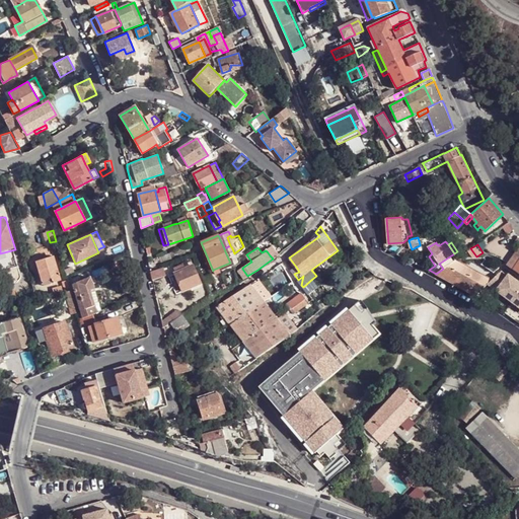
[(229,261),(236,257),(234,253),(232,248),(225,251),(229,261)]
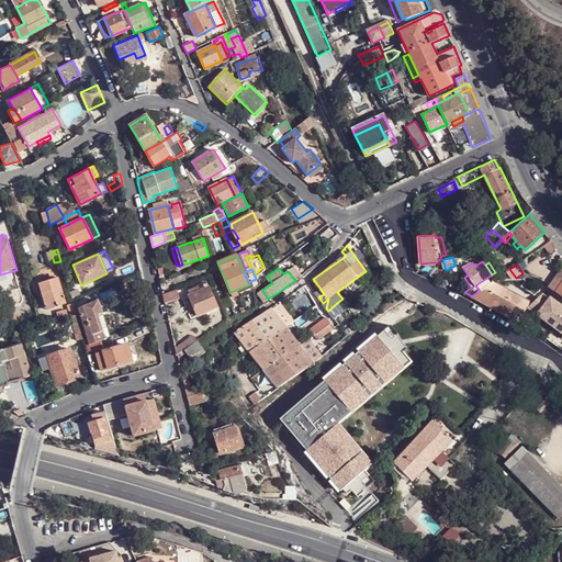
[(561,269),(550,287),(561,294),(561,269)]
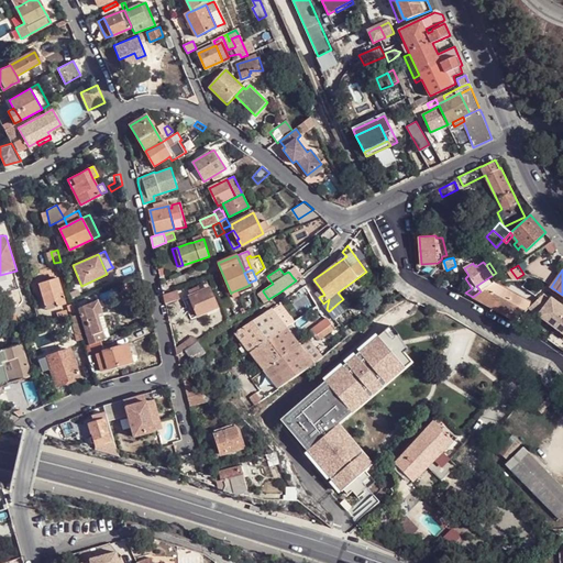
[(57,306),(64,304),(56,278),(39,283),(41,290),(45,306),(56,302),(57,306)]
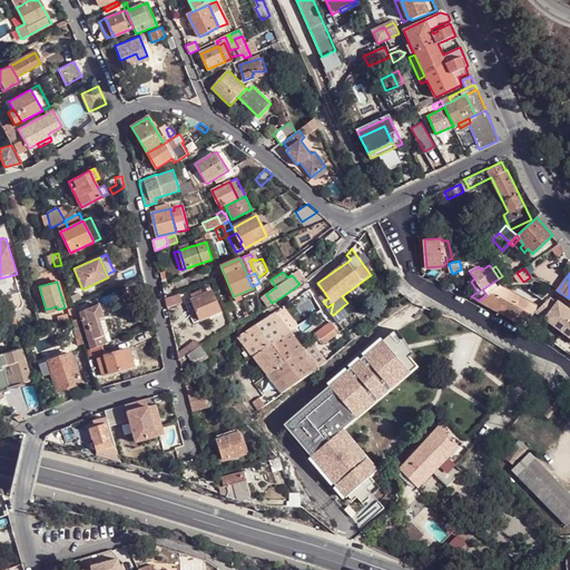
[(541,298),(547,294),(532,284),(529,290),(541,298)]
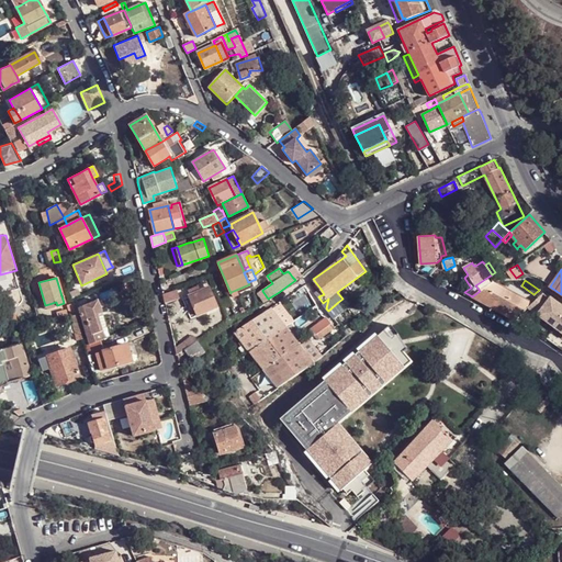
[(492,282),(484,288),(507,299),(510,293),(495,285),(492,282)]
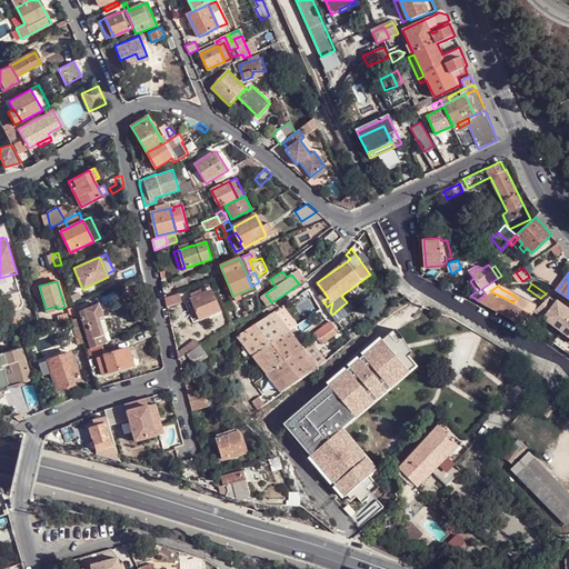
[(200,319),(220,310),(211,291),(201,295),(193,299),(192,300),(195,307),(200,319)]
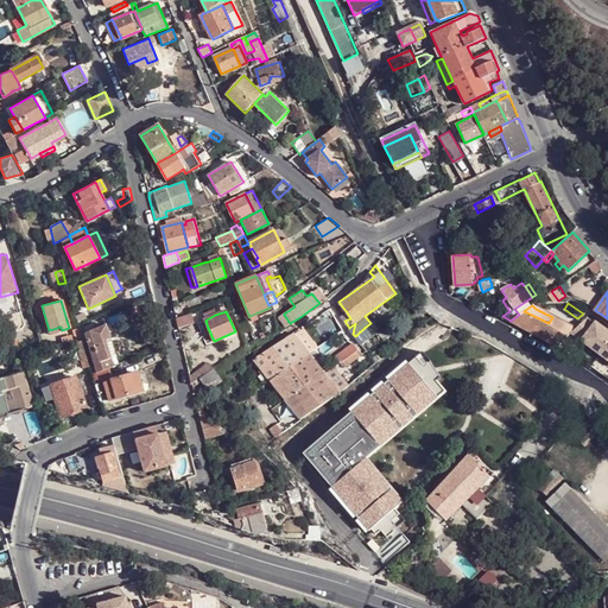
[(511,321),(557,346),(568,335),(556,328),(549,323),(524,311),(519,315),(511,321)]
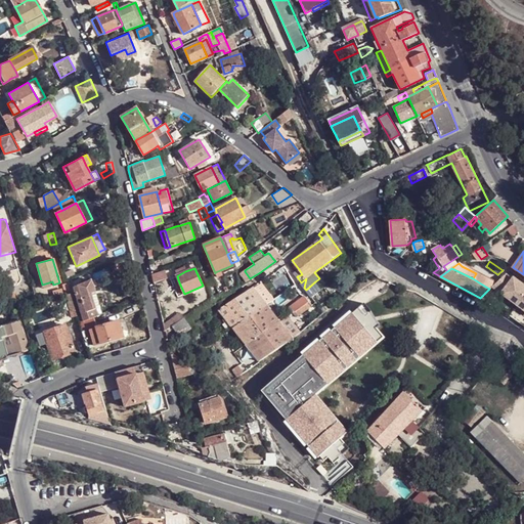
[(154,282),(168,278),(165,270),(151,273),(154,282)]
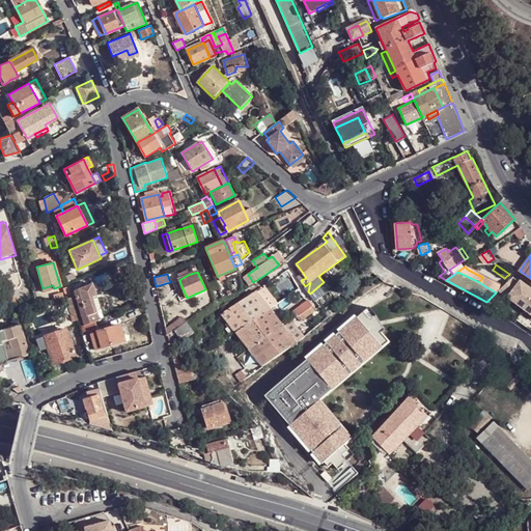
[(242,290),(253,282),(248,275),(247,278),(241,282),(242,290)]
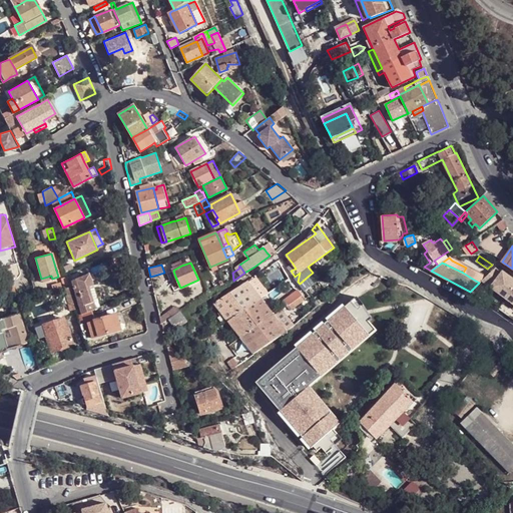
[(279,287),(291,279),(285,269),(273,277),(279,287)]
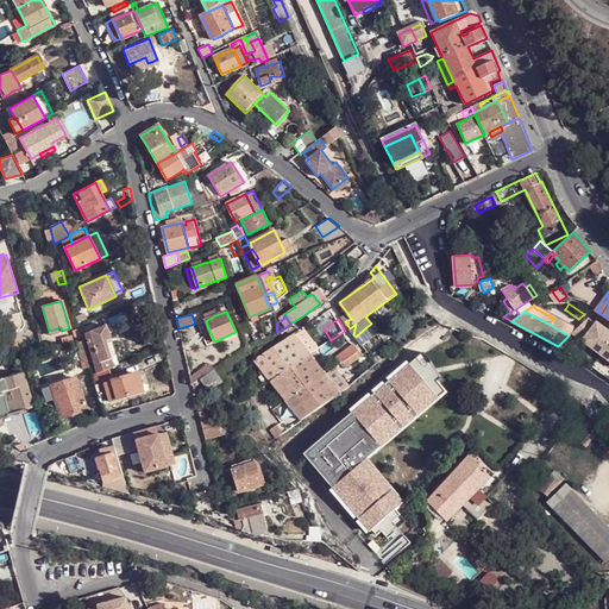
[(201,332),(208,328),(206,321),(198,324),(201,332)]
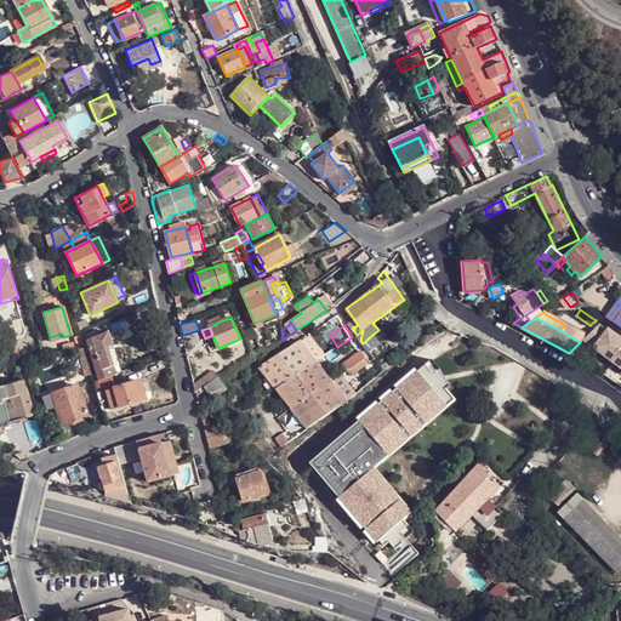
[(571,329),(568,335),(580,342),(582,339),(586,335),(573,328),(571,329)]
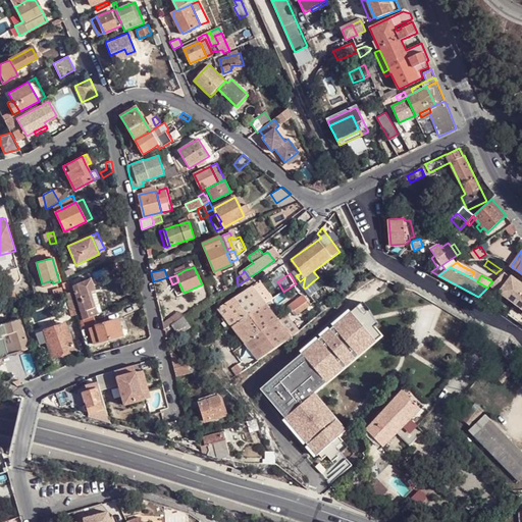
[(521,282),(512,275),(508,280),(500,275),(497,277),(492,281),(489,284),(521,308),(521,282)]
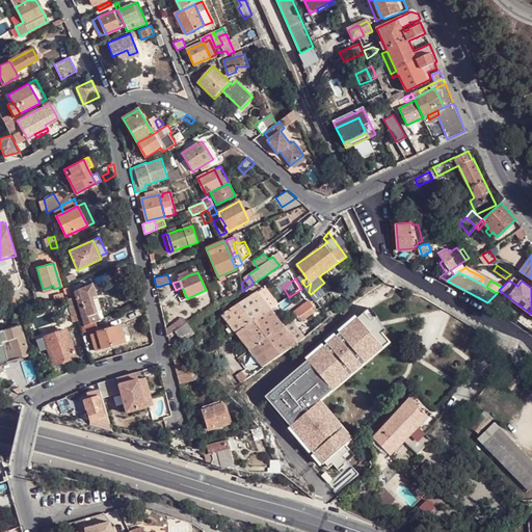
[(90,297),(96,295),(91,284),(73,292),(76,302),(90,297)]
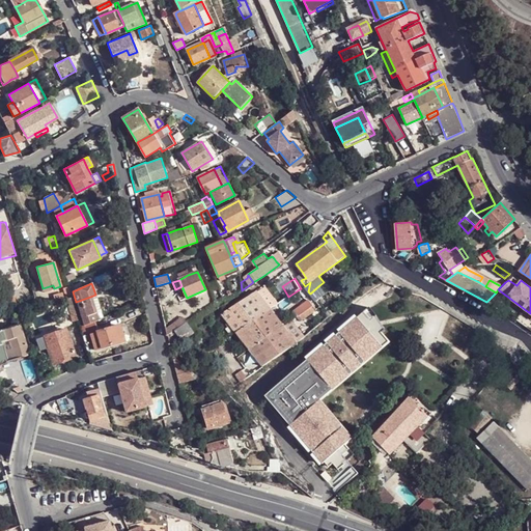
[(280,302),(266,283),(256,290),(271,308),(280,302)]
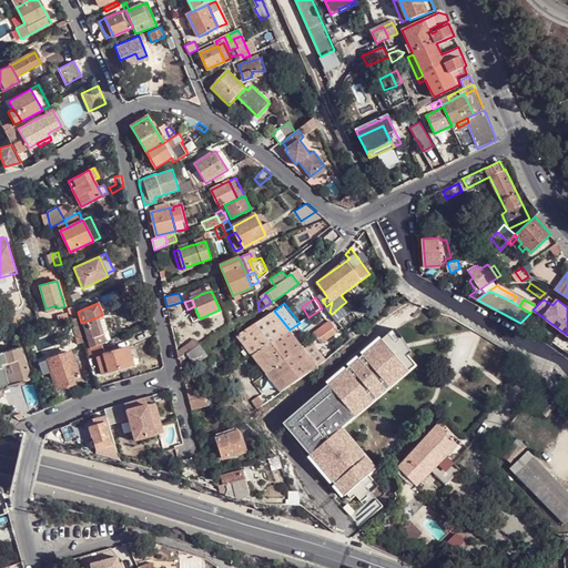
[(332,314),(335,318),(345,312),(342,305),(332,314)]
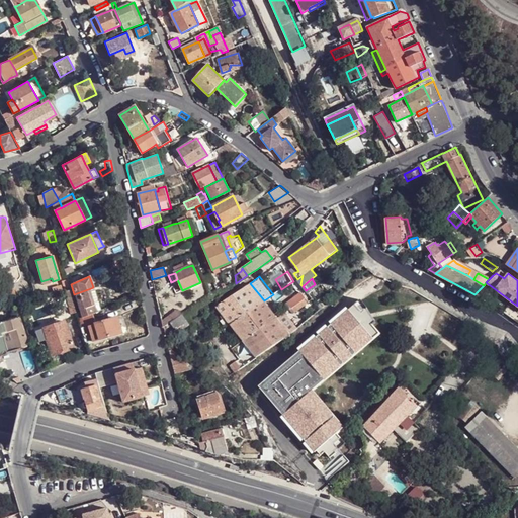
[(216,284),(218,290),(233,284),(231,280),(224,283),(224,284),(222,285),(221,282),(216,284)]
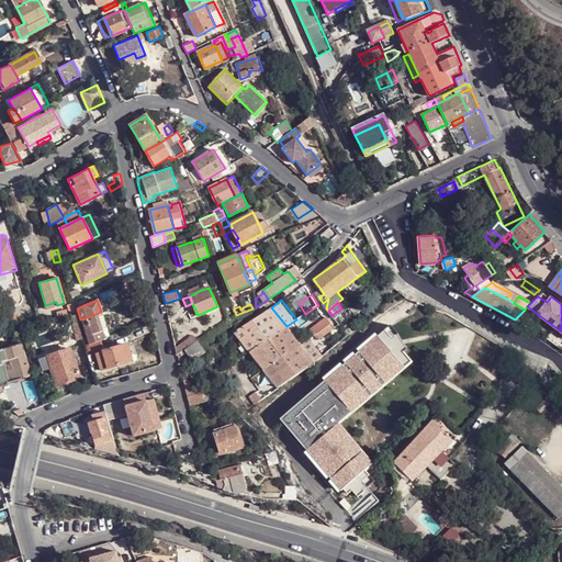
[(12,305),(0,308),(0,310),(4,324),(18,319),(12,305)]
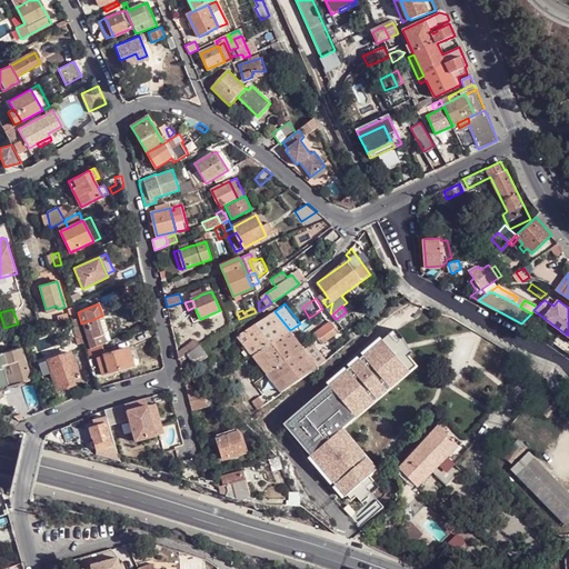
[(276,385),(281,392),(319,367),(305,348),(290,330),(275,311),(237,335),(276,385)]
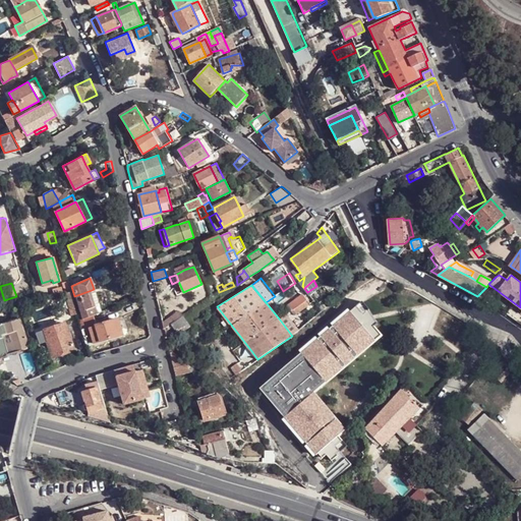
[(96,312),(100,311),(94,289),(89,291),(96,312)]
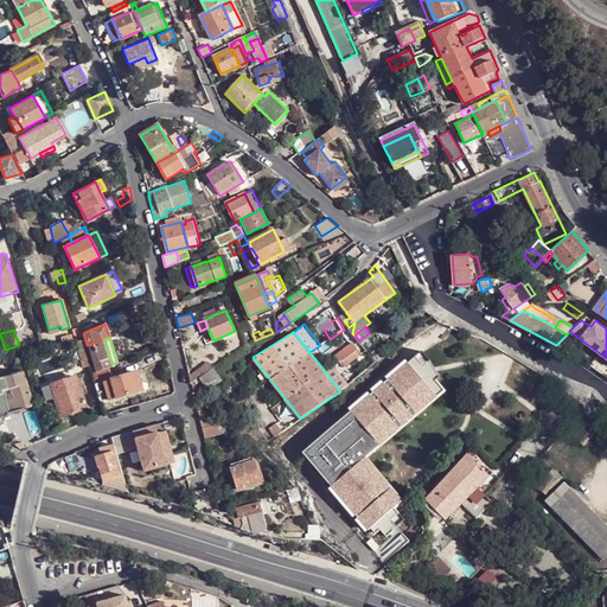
[(107,366),(112,364),(103,339),(87,345),(95,371),(107,366)]
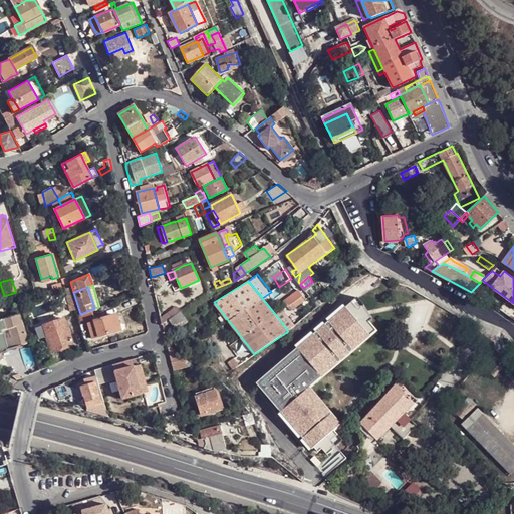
[(67,303),(73,302),(69,288),(63,289),(67,303)]
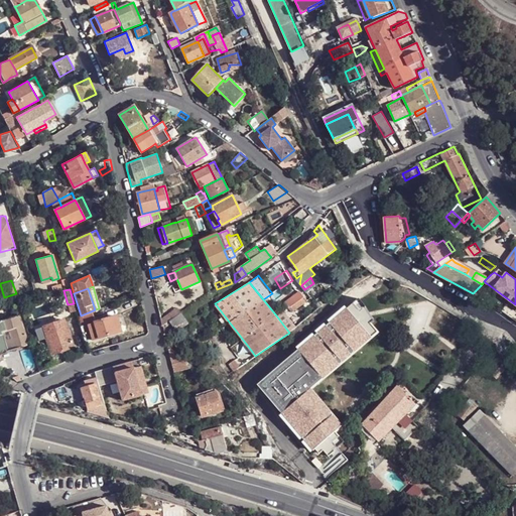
[(287,299),(291,304),(304,295),(300,290),(287,299)]
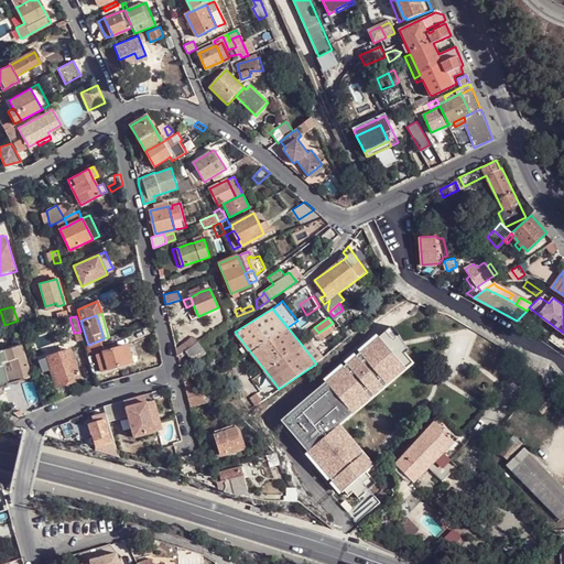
[(320,340),(337,328),(333,323),(318,333),(316,335),(320,340)]
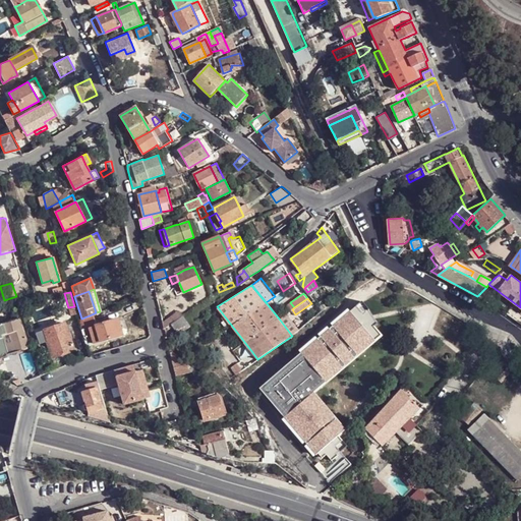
[(358,304),(354,307),(374,326),(379,323),(358,304)]
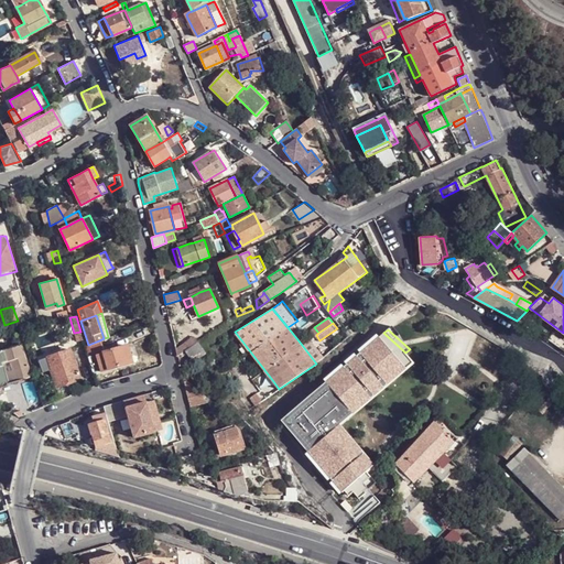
[(405,353),(383,333),(274,425),(339,501),(369,474),(377,466),(340,424),(415,361),(405,353)]
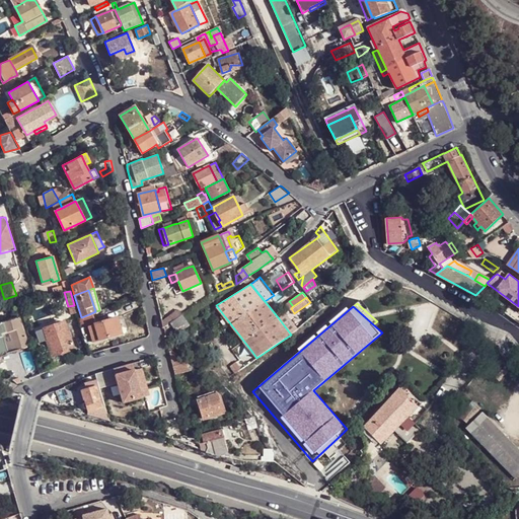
[(177,310),(161,322),(163,328),(171,322),(180,316),(177,310)]
